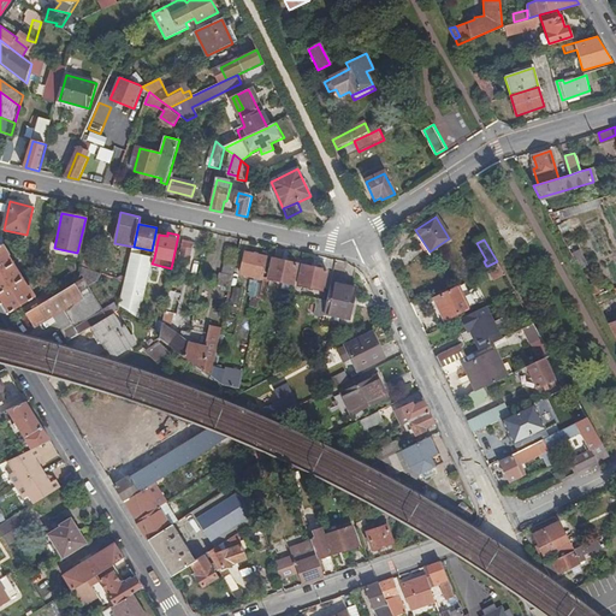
[(195,243),(184,241),(178,271),(189,273),(195,243)]
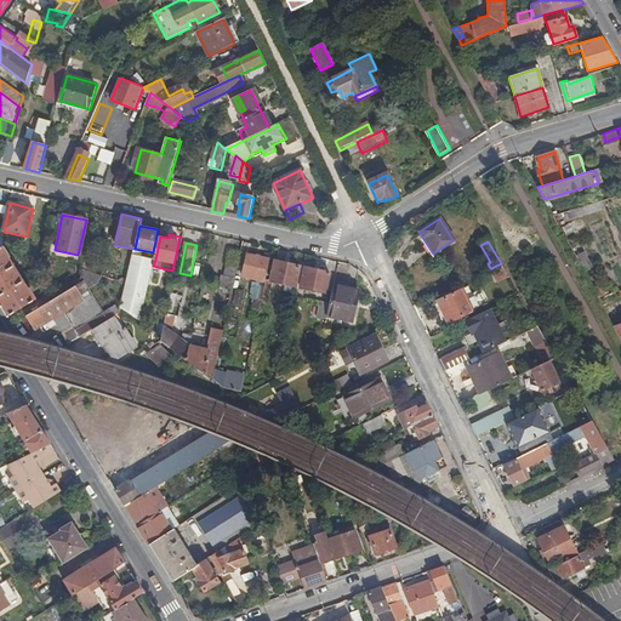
[(0,301),(3,306),(1,307),(7,317),(38,298),(10,258),(10,256),(4,246),(0,248),(0,301)]
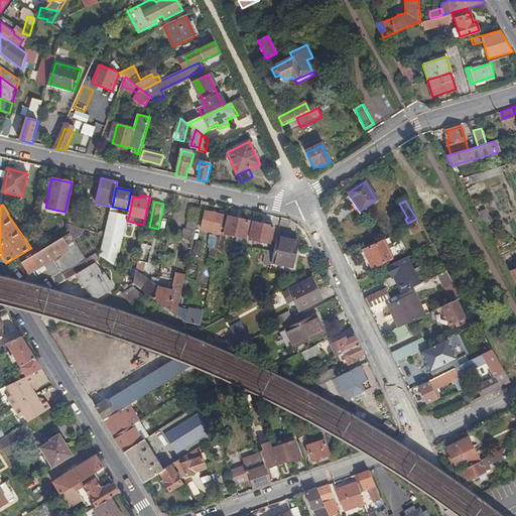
[(194,240),(200,210),(191,208),(186,229),(184,229),(183,238),(194,240)]
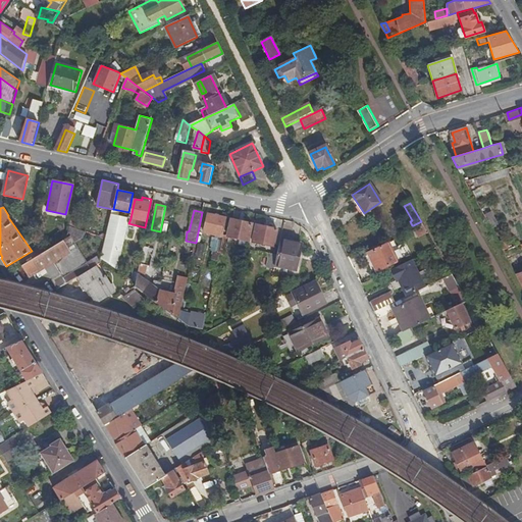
[(107,235),(101,259),(118,270),(128,223),(131,218),(115,215),(115,212),(112,211),(107,235)]
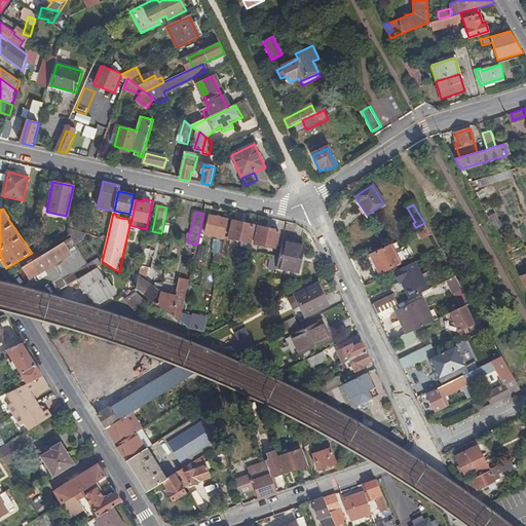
[(83,218),(73,216),(71,228),(80,230),(83,218)]
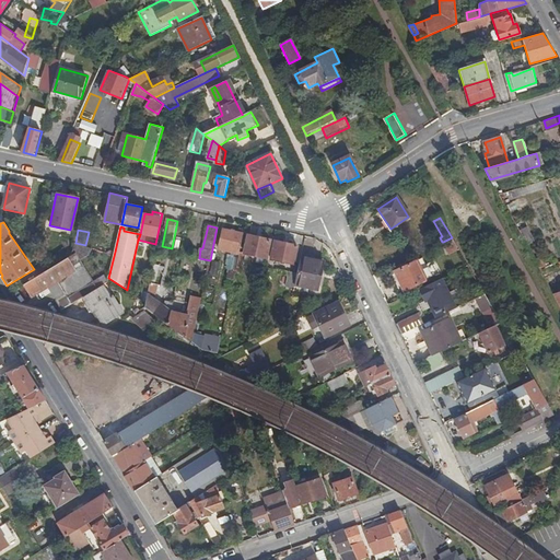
[(240,253),(244,233),(222,230),(219,251),(234,253),(232,266),(236,266),(240,253)]
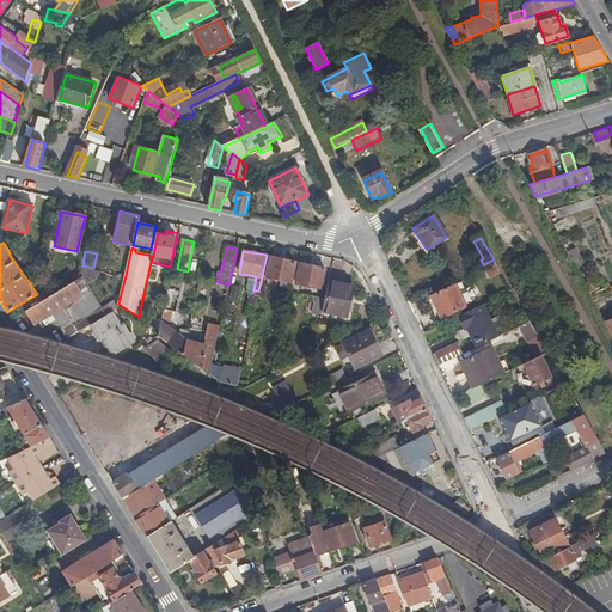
[(287,303),(295,262),(271,257),(267,277),(271,279),(285,281),(282,298),(283,298),(282,301),(287,303)]
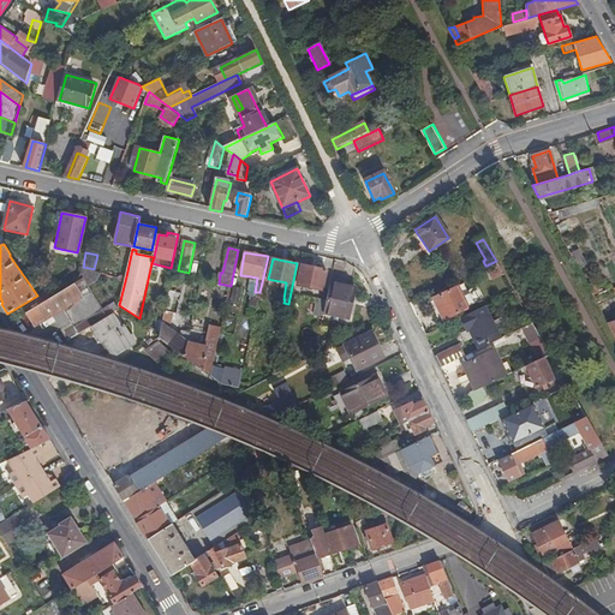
[(496,261),(487,266),(495,280),(505,275),(496,261)]
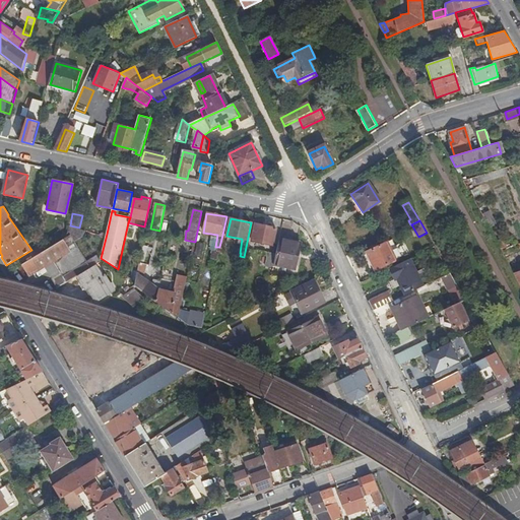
[(275,228),(255,223),(252,241),(271,246),(275,228)]
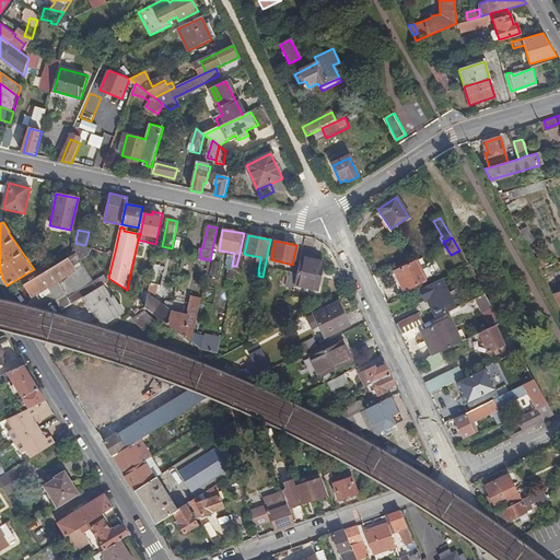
[(37,277),(25,284),(33,295),(38,293),(41,296),(51,291),(54,289),(59,298),(57,300),(56,300),(62,310),(80,299),(84,296),(102,286),(107,282),(108,278),(105,276),(93,282),(80,260),(90,257),(93,247),(85,245),(76,243),(72,255),(48,270),(37,277)]
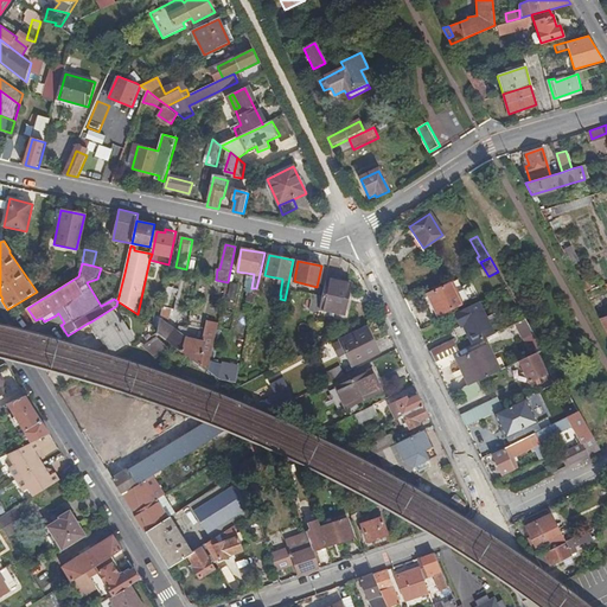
[(269,276),(264,275),(260,274),(256,288),(255,294),(264,296),(269,276)]
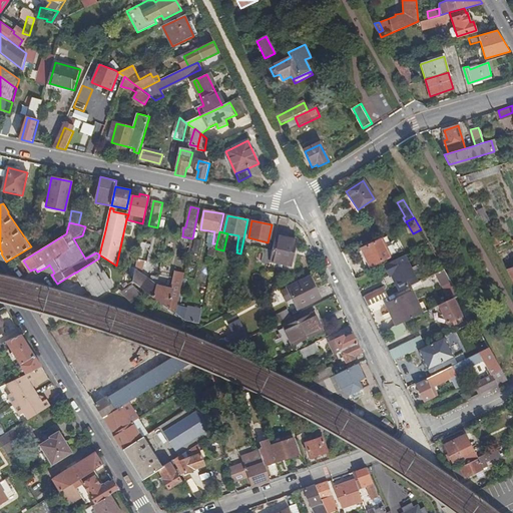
[(295,238),(275,233),(272,249),(270,260),(290,264),(295,238)]
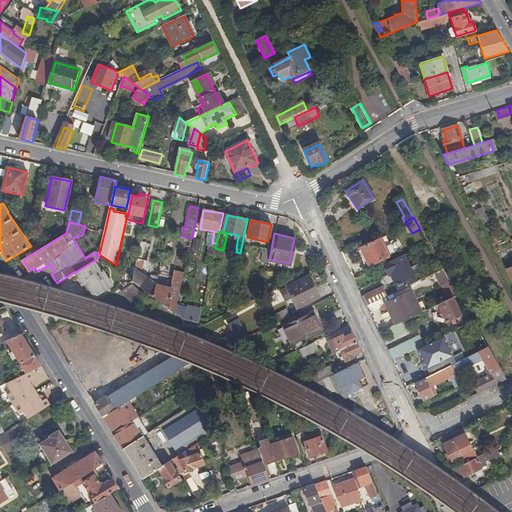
[(362,251),(366,259),(370,267),(390,257),(381,239),(360,249),(362,251)]
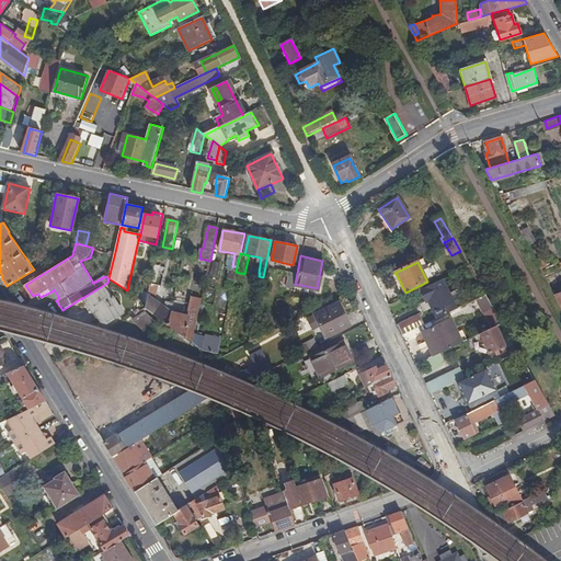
[(37,277),(48,271),(44,266),(35,274),(37,277)]
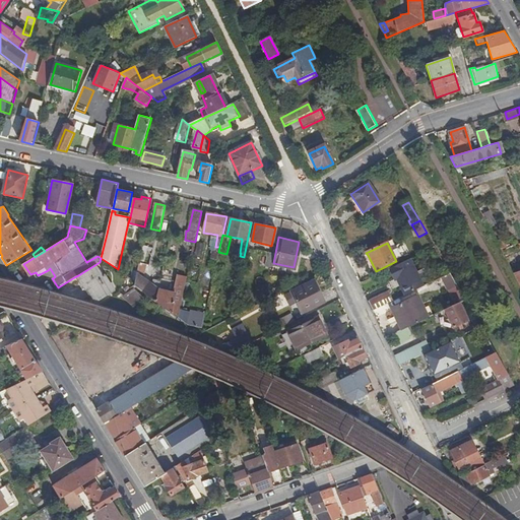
[(157,301),(159,288),(144,277),(147,263),(145,263),(147,250),(143,249),(136,282),(136,285),(157,301)]
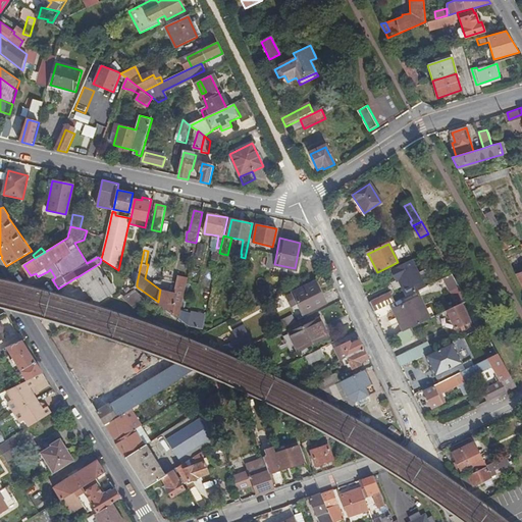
[(266,265),(270,266),(273,267),(274,264),(276,254),(268,253),(266,265)]
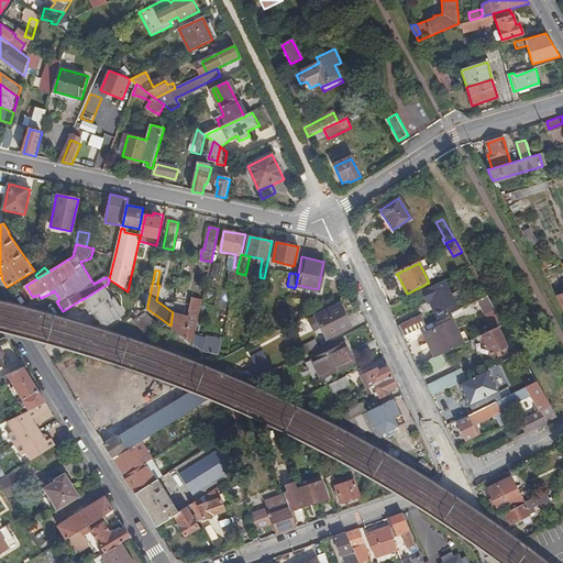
[(442,282),(420,293),(426,304),(431,301),(434,308),(433,310),(439,321),(462,309),(460,302),(463,301),(459,293),(450,297),(442,282)]
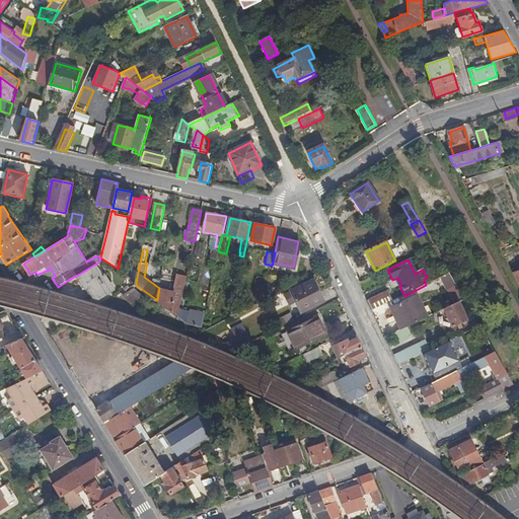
[(89,287),(97,300),(114,291),(105,277),(102,278),(94,265),(78,275),(86,289),(89,287)]
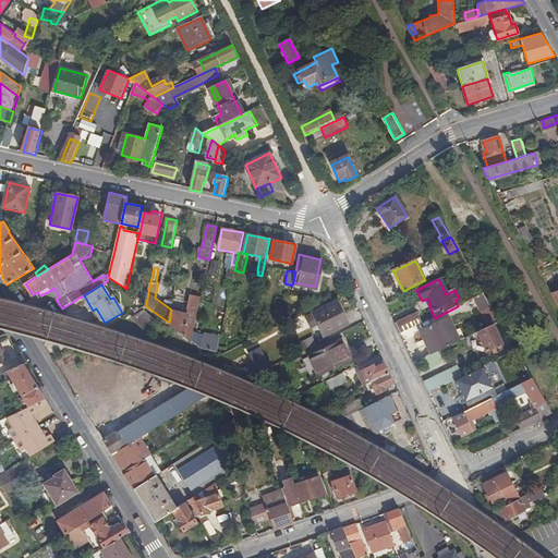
[(484,294),(474,299),(482,310),(486,308),(490,306),(484,294)]
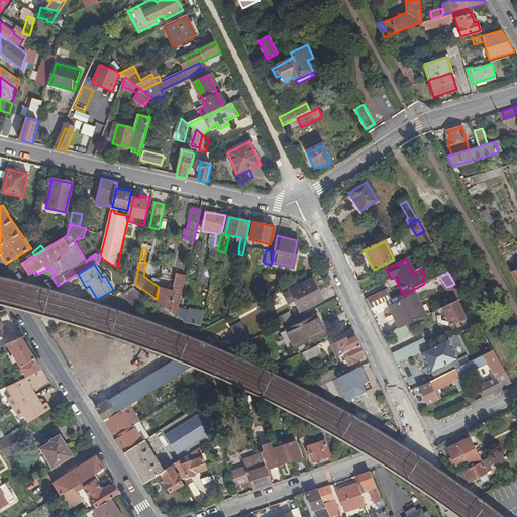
[(82,290),(86,288),(78,274),(74,276),(82,290)]
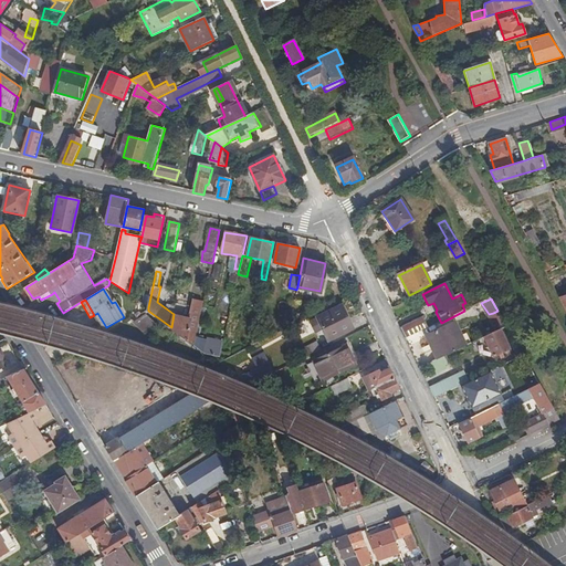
[(189,318),(174,314),(171,327),(184,336),(195,346),(203,302),(194,300),(189,318)]
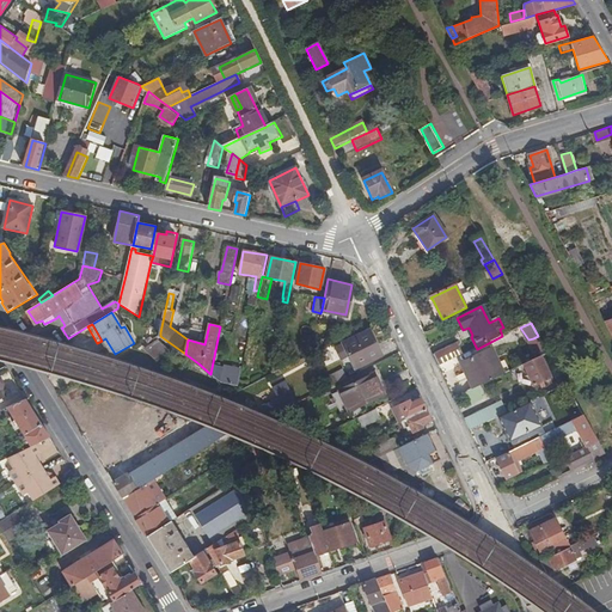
[(381,353),(371,330),(346,342),(355,365),(381,353)]
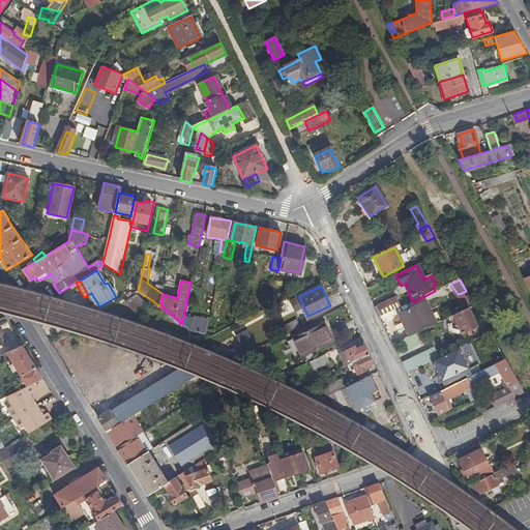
[(466,291),(462,293),(467,302),(471,300),(466,291)]
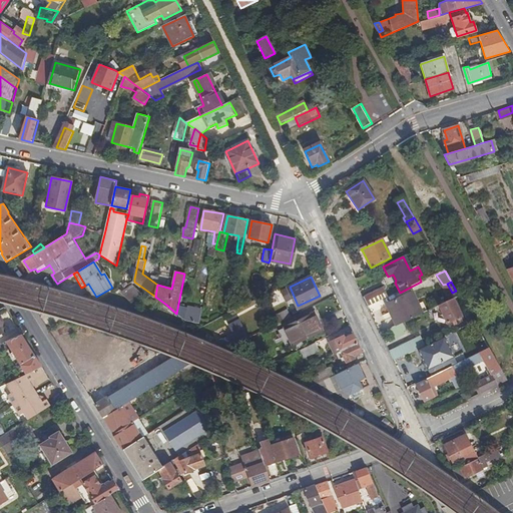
[(85,286),(93,298),(94,299),(96,297),(88,284),(85,286)]
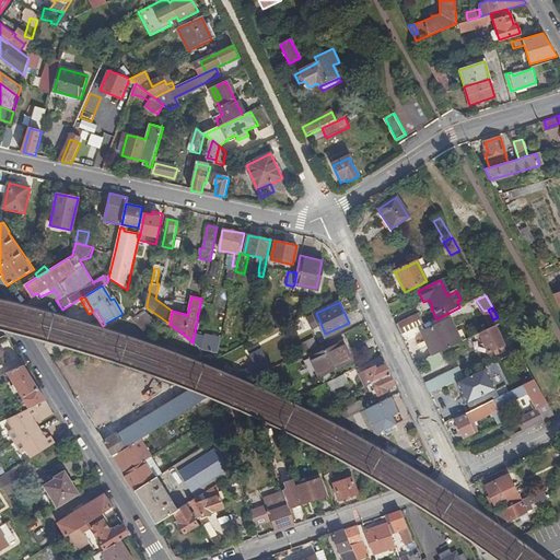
[(418,315),(396,326),(401,336),(423,325),(418,315)]
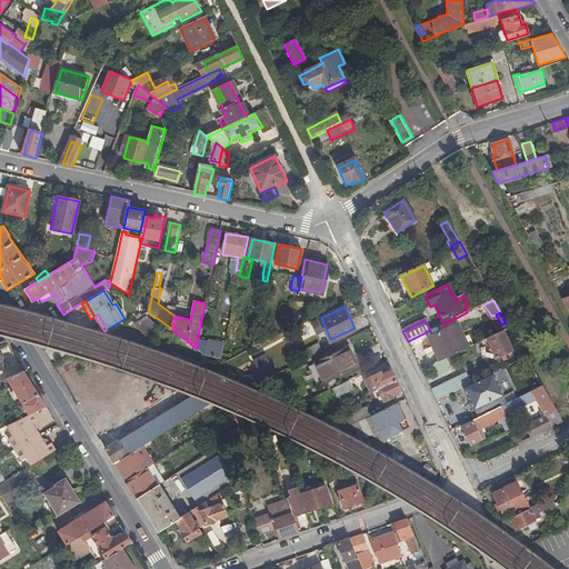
[(436,349),(441,362),(443,361),(450,358),(467,350),(462,339),(456,327),(427,340),(432,350),(436,349)]
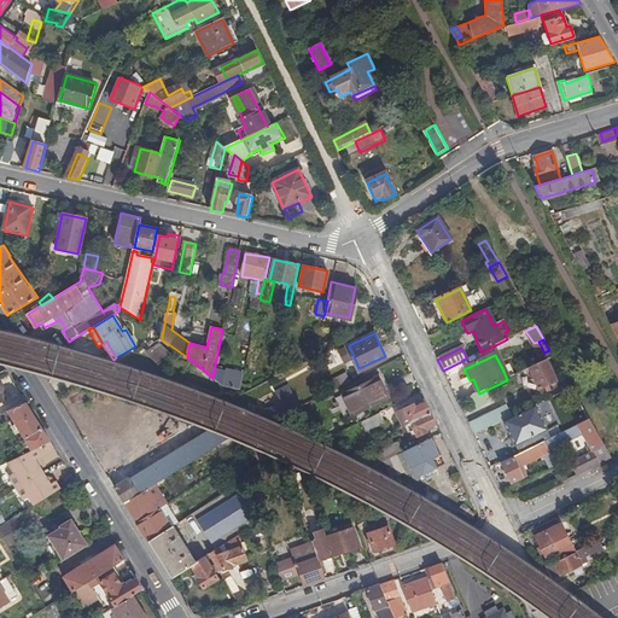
[(546,361),(530,369),(541,391),(549,388),(557,384),(546,361)]
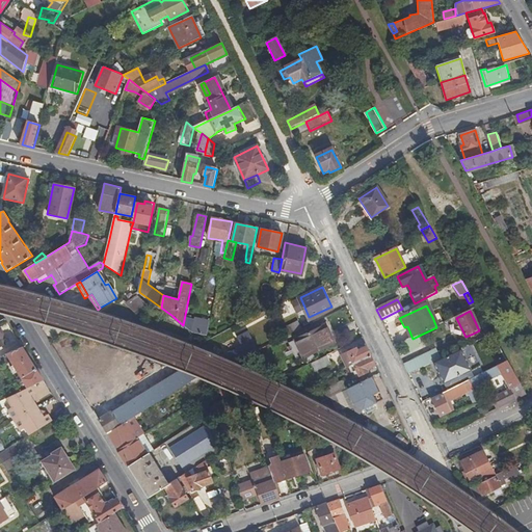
[(432,317),(436,327),(444,324),(439,314),(432,317)]
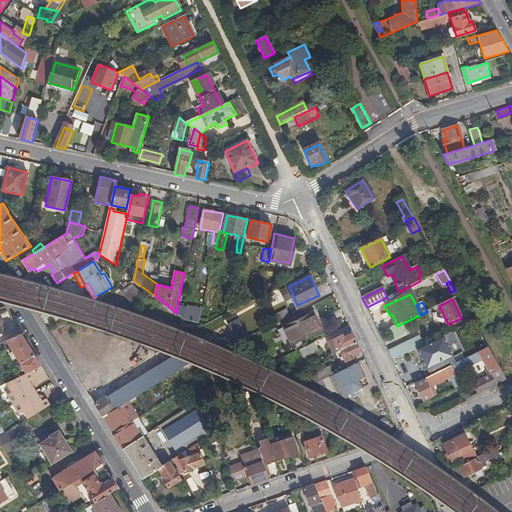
[(276,323),(290,316),(287,309),(272,315),(276,323)]
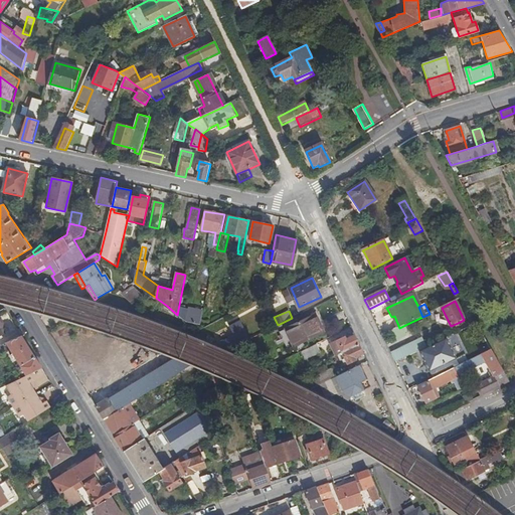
[(187,322),(199,325),(201,315),(189,312),(187,322)]
